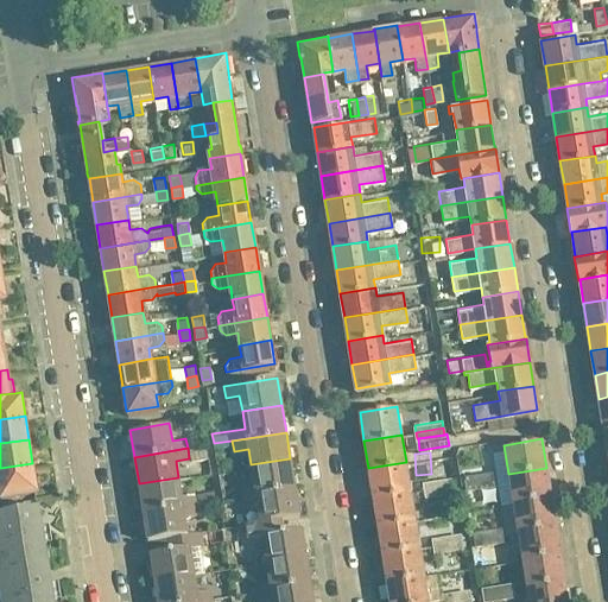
[(295,485),(290,458),(251,464),(253,482),(239,485),(241,494),(295,485)]
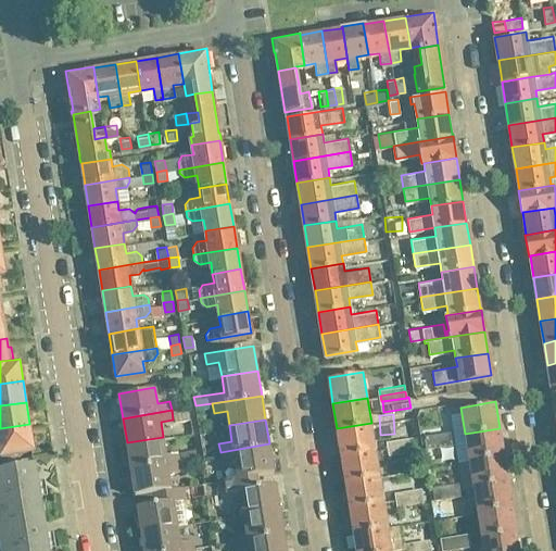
[(375,449),(371,423),(337,428),(341,454),(375,449)]
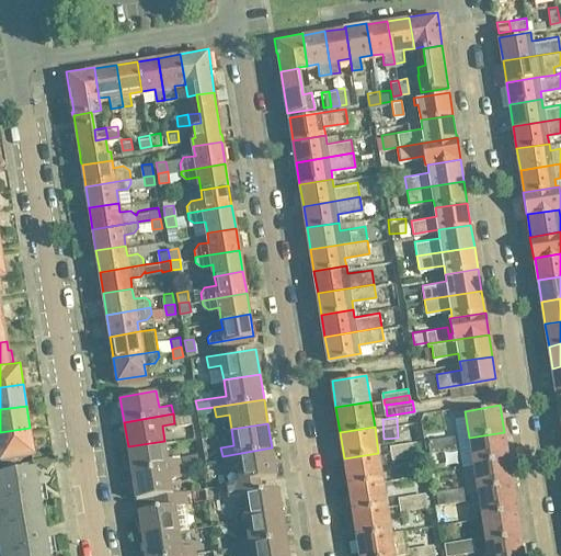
[(0,447),(1,456),(34,451),(30,428),(0,432),(0,447)]
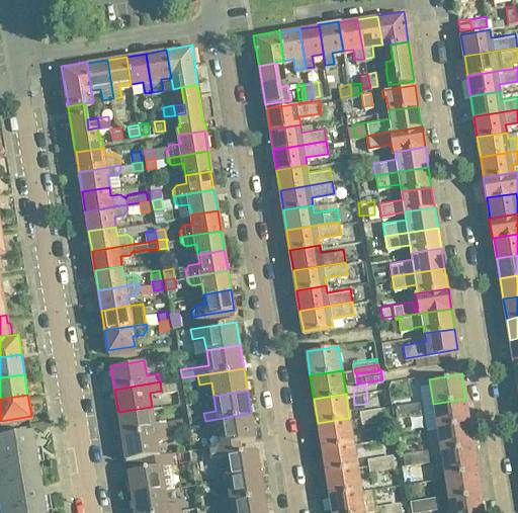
[(469,422),(465,399),(433,404),(437,427),(469,422)]
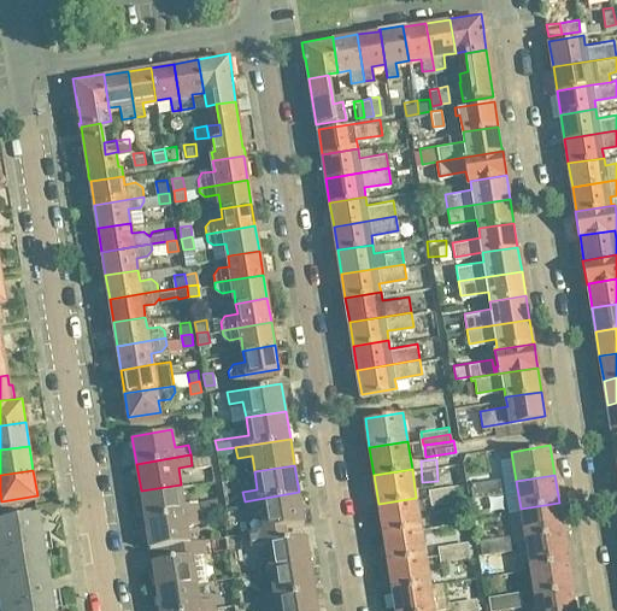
[(471,481),(471,488),(503,483),(501,476),(471,481)]
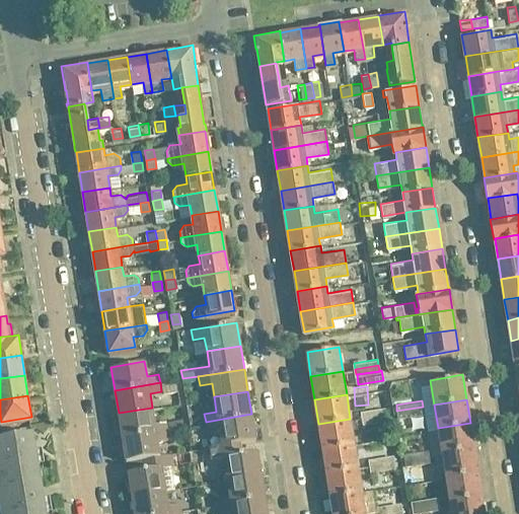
[(361,411),(362,417),(386,413),(385,407),(361,411)]
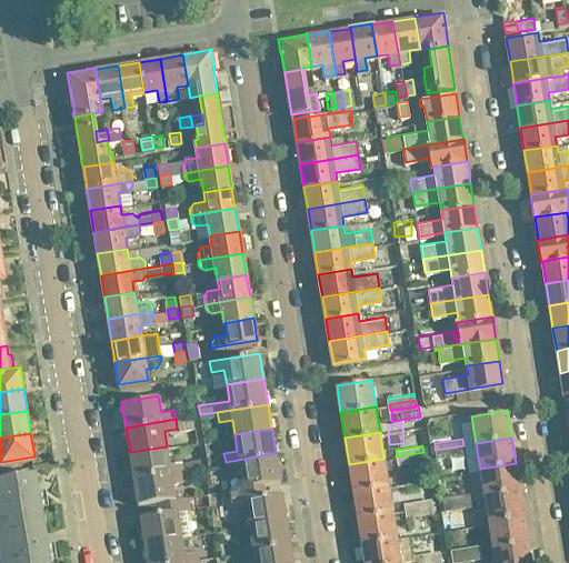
[(463,451),(463,445),(435,450),(436,455),(463,451)]
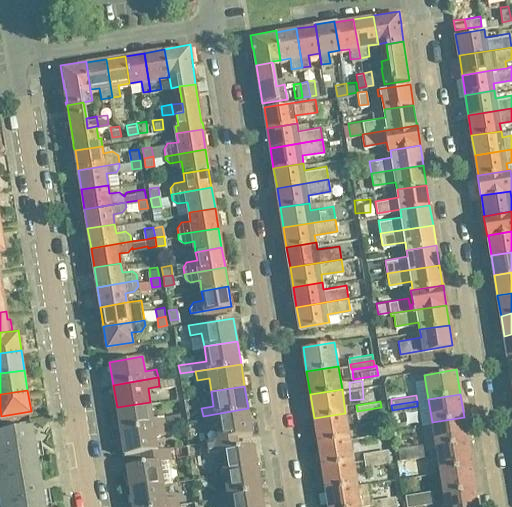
[(152,416),(150,402),(117,407),(120,430),(165,422),(164,414),(152,416)]
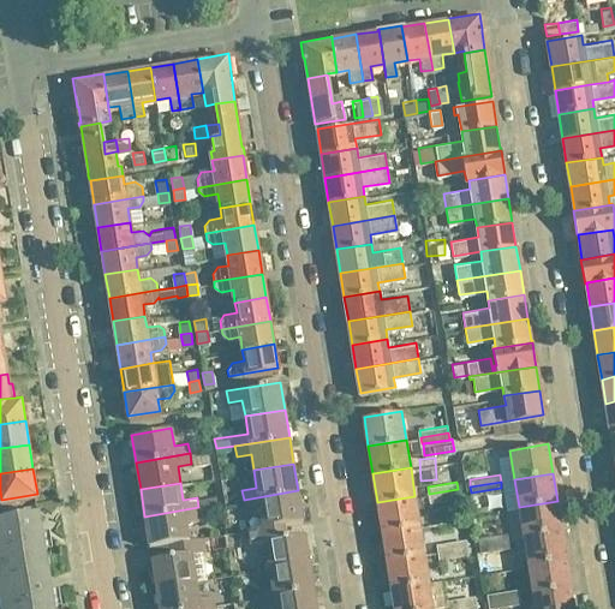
[(459,496),(458,489),(429,494),(430,500),(459,496)]
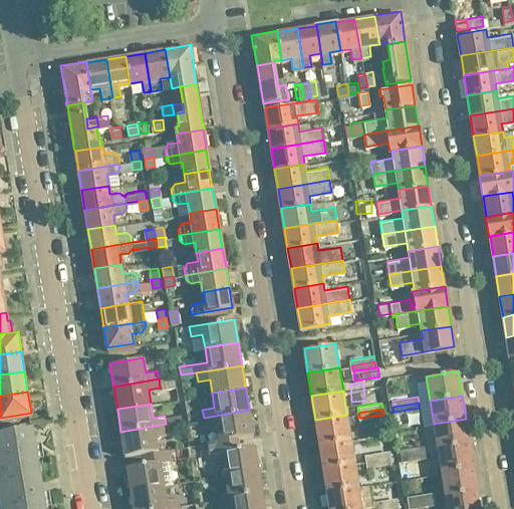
[(253,434),(249,410),(204,418),(205,427),(217,425),(219,439),(237,436),(253,434)]
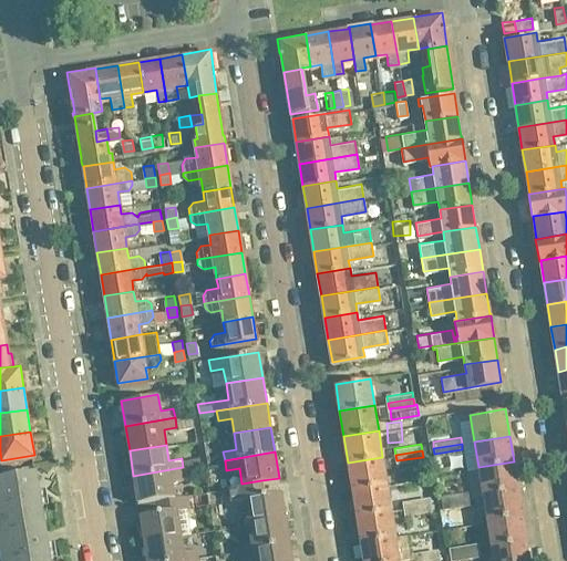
[(387,482),(382,457),(348,463),(352,488),(387,482)]
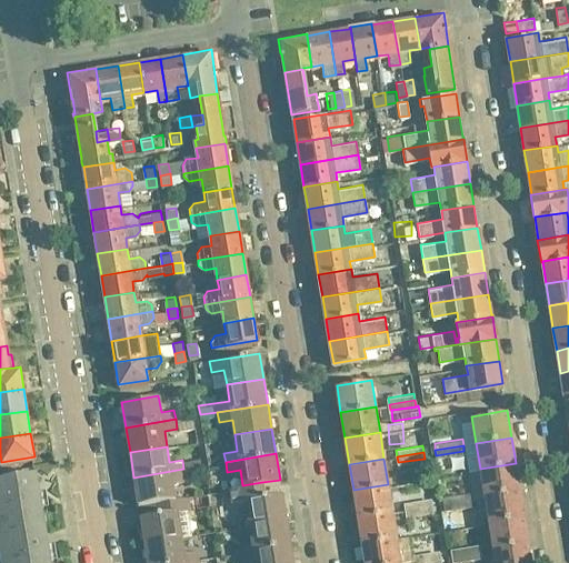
[(516,463),(480,469),(468,471),(471,491),(472,498),(520,490),(516,463)]
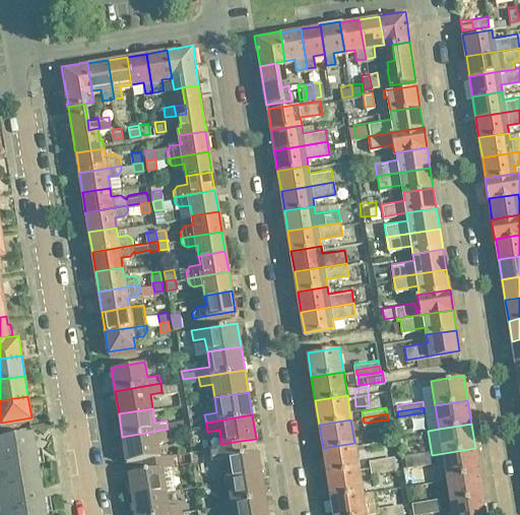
[(159,454),(157,440),(170,438),(168,429),(122,437),(126,460),(142,457),(159,454)]
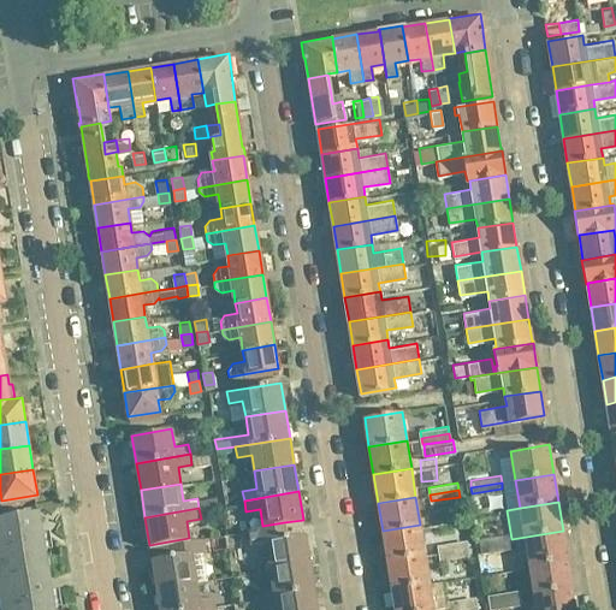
[(54,609),(43,539),(39,510),(0,515),(0,594),(3,609),(54,609)]
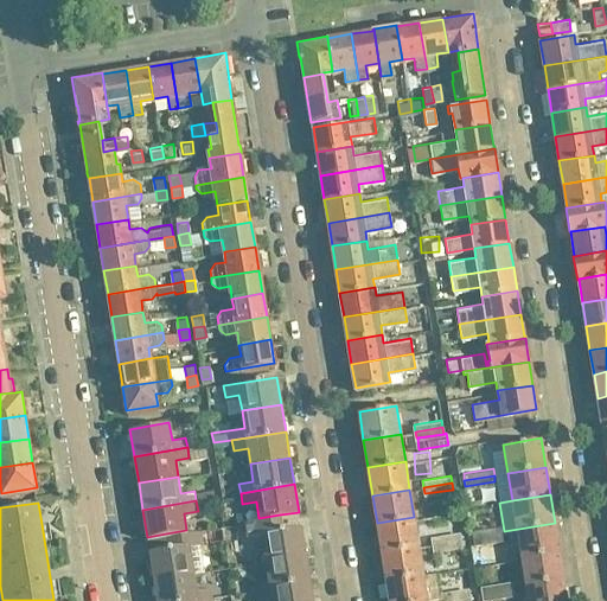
[(305,552),(300,525),(282,528),(280,515),(259,518),(244,520),(247,535),(261,532),(266,558),(305,552)]
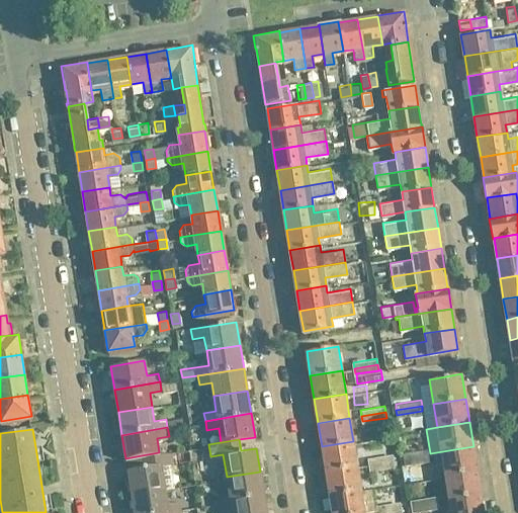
[(357,465),(353,441),(322,446),(326,471),(357,465)]
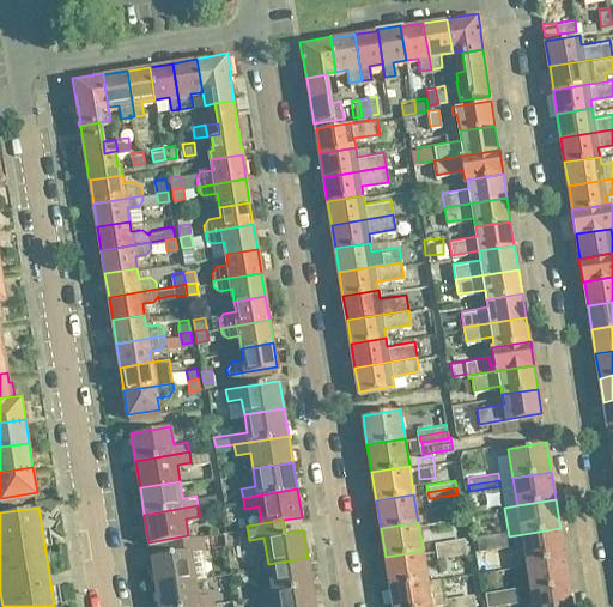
[(560,528),(509,536),(509,542),(513,564),(527,562),(564,556),(560,528)]
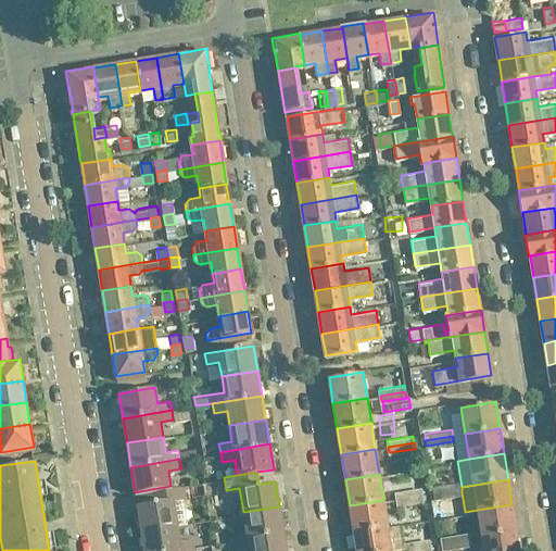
[(177,524),(173,499),(186,497),(184,484),(171,486),(152,489),(154,501),(137,504),(141,529),(177,524)]
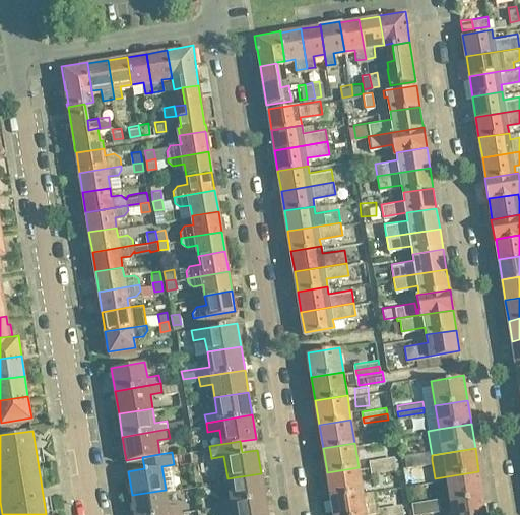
[(370,459),(371,465),(395,461),(394,455),(370,459)]
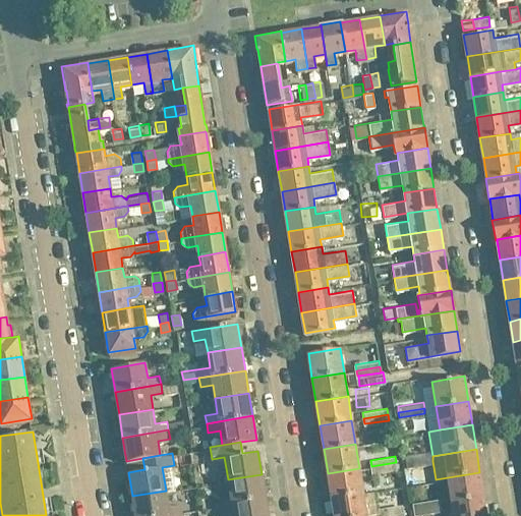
[(432,461),(432,456),(406,460),(407,465),(432,461)]
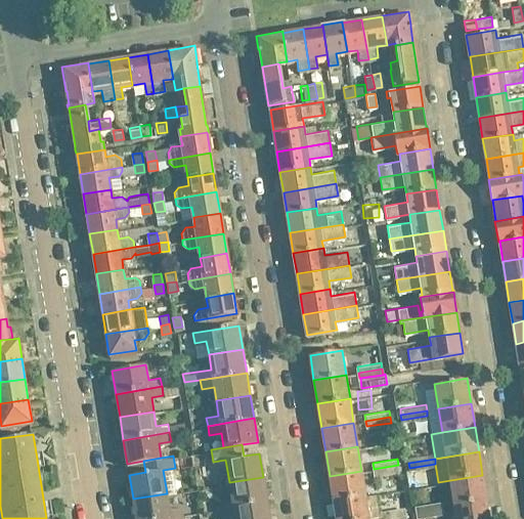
[(398,471),(398,465),(374,469),(375,475),(398,471)]
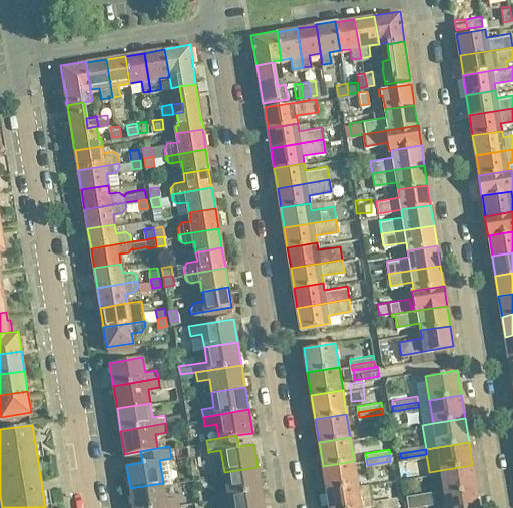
[(358,484),(354,461),(323,466),(326,489),(358,484)]
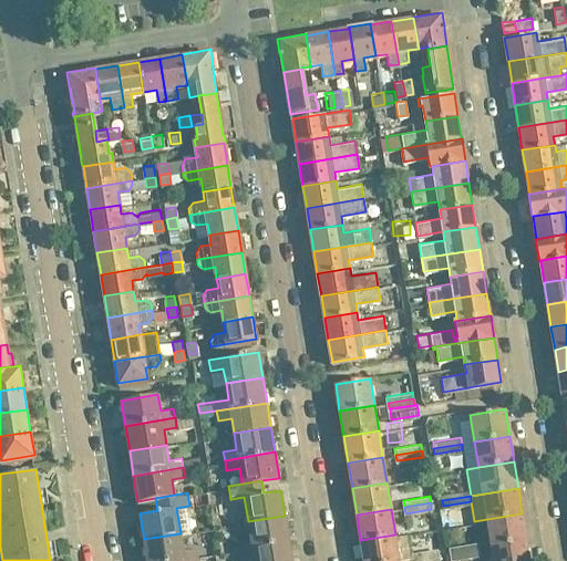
[(526,539),(522,513),(487,519),(492,546),(526,539)]
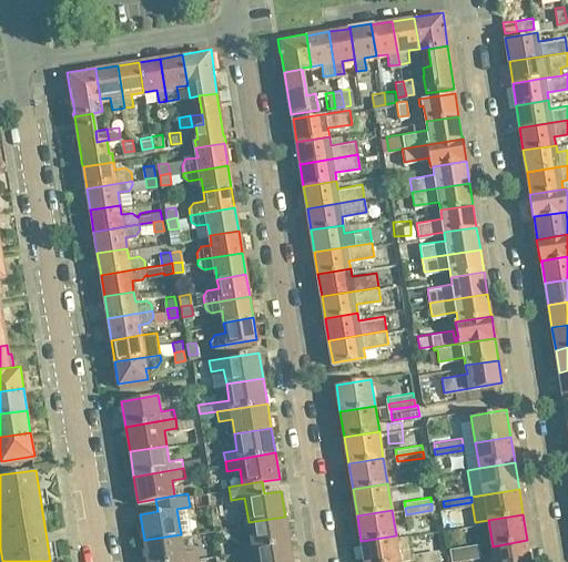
[(288,541),(285,517),(249,522),(251,538),(237,540),(240,550),(288,541)]
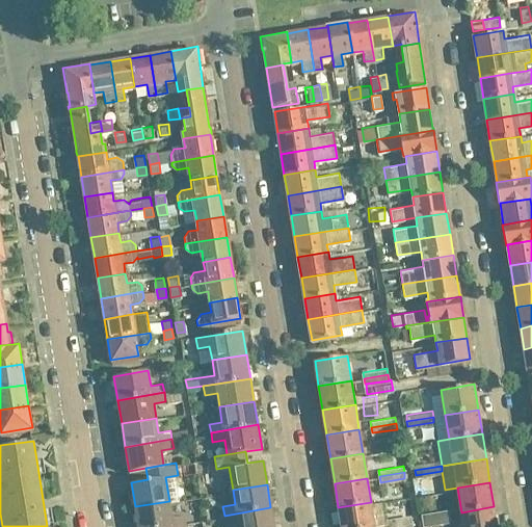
[(338,507),(341,526),(372,526),(387,525),(386,519),(383,500),(371,502),(338,507)]
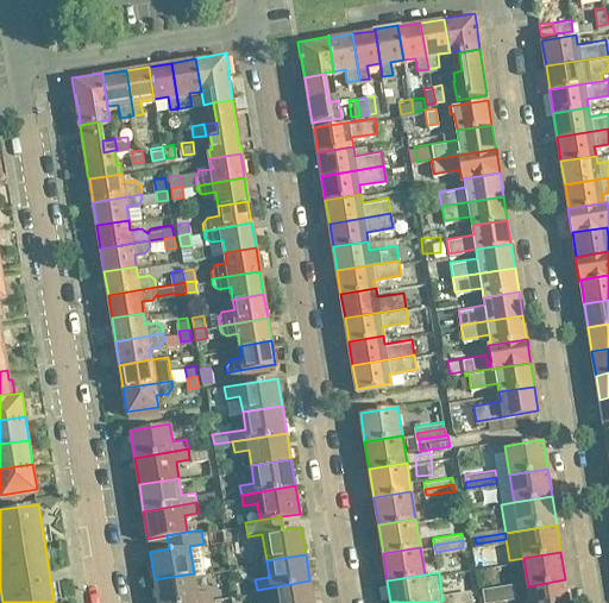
[(196,589),(194,573),(155,579),(158,602),(171,602),(212,597),(211,586),(196,589)]
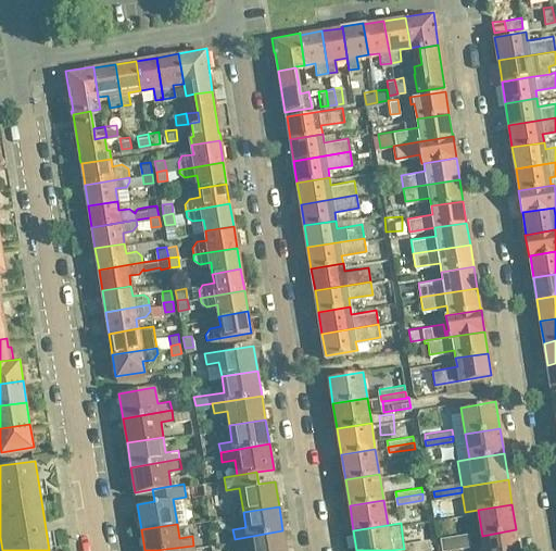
[(519,550),(516,529),(482,536),(484,550),(519,550)]
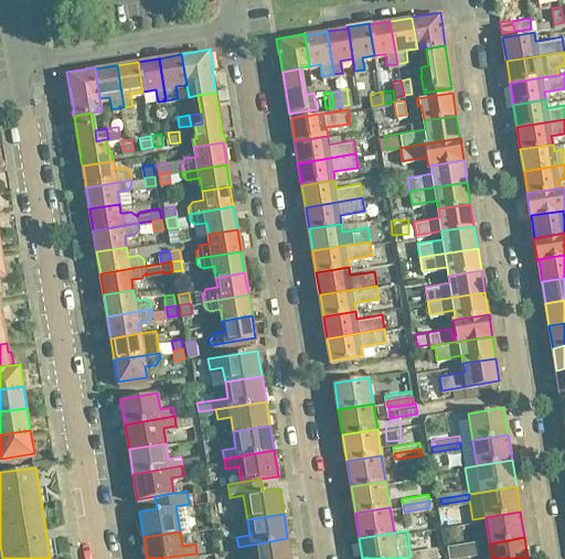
[(290,558),(287,538),(238,547),(240,557),(253,555),(253,558),(290,558)]
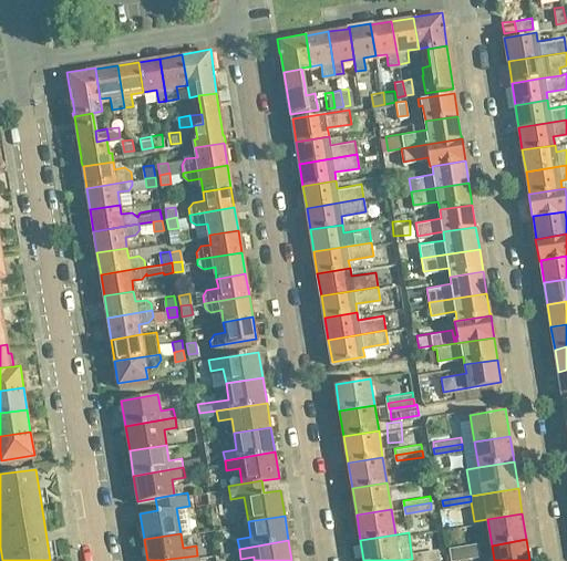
[(478,548),(477,541),(450,546),(451,552),(478,548)]
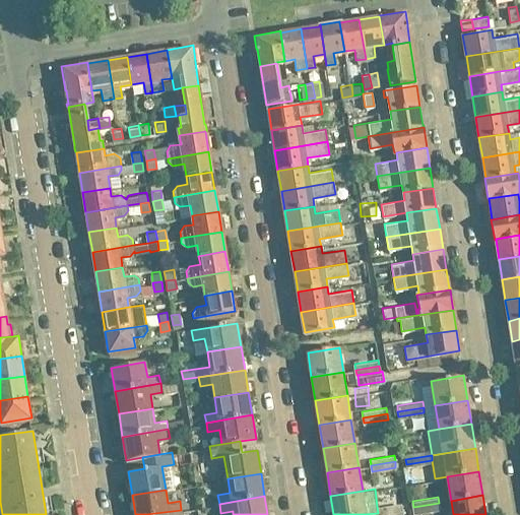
[(377,507),(378,513),(402,509),(401,503),(377,507)]
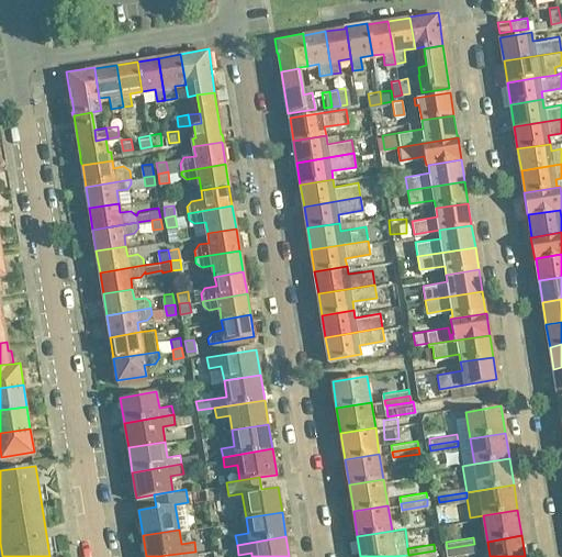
[(475,549),(474,544),(447,548),(448,554),(475,549)]
